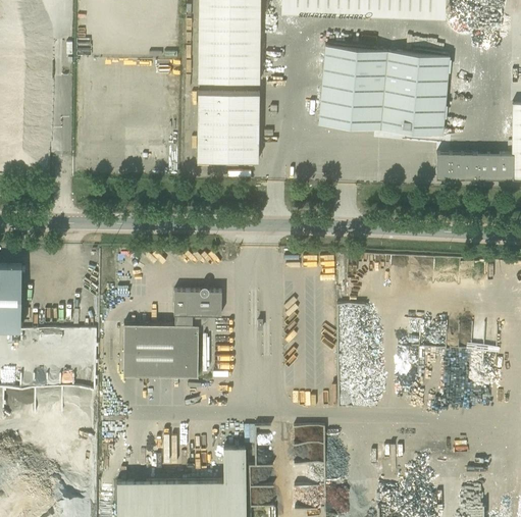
[(199,0),(199,85),(260,86),(260,0),(199,0)]
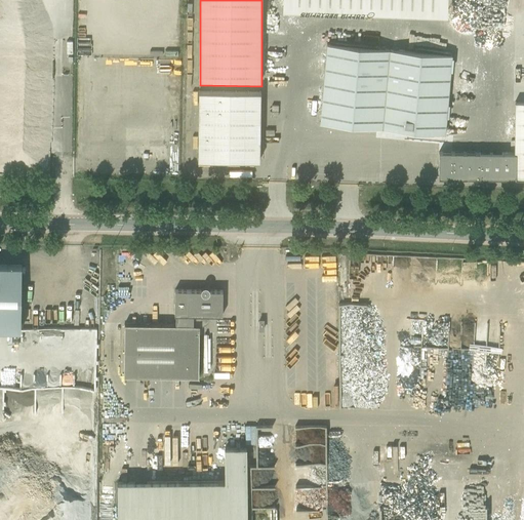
[(447,0),(281,0),(281,11),(446,17),(447,0)]
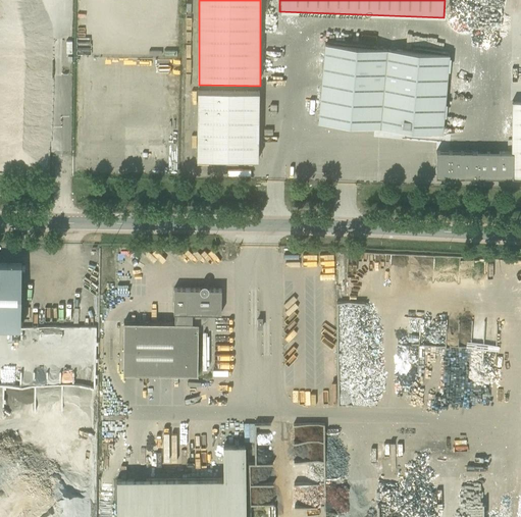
[(451,59),(326,48),(319,126),(444,138),(451,59)]
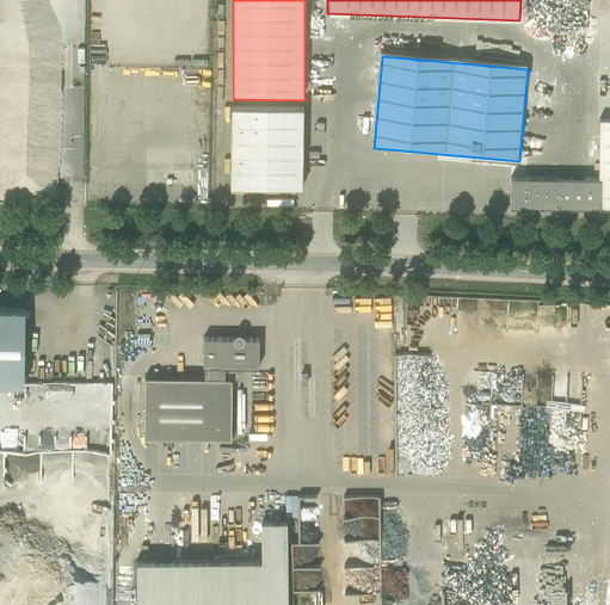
[(305,112),(233,111),(232,191),(303,192),(305,112)]
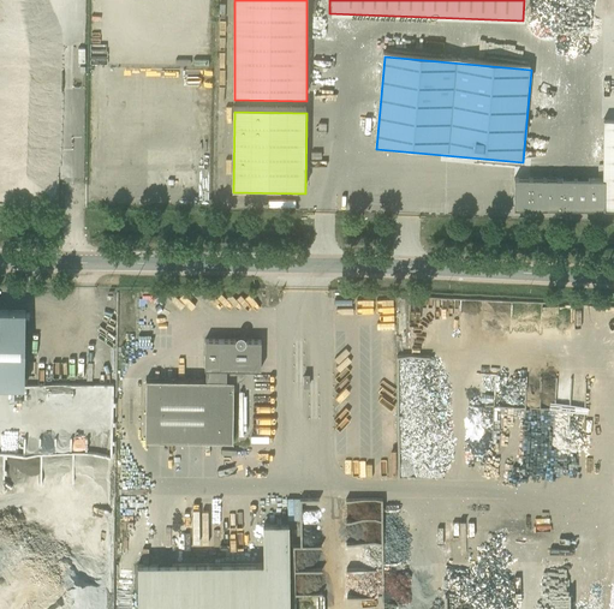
[(603,185),(516,184),(516,214),(604,215),(604,214),(613,214),(613,125),(604,125),(603,185)]
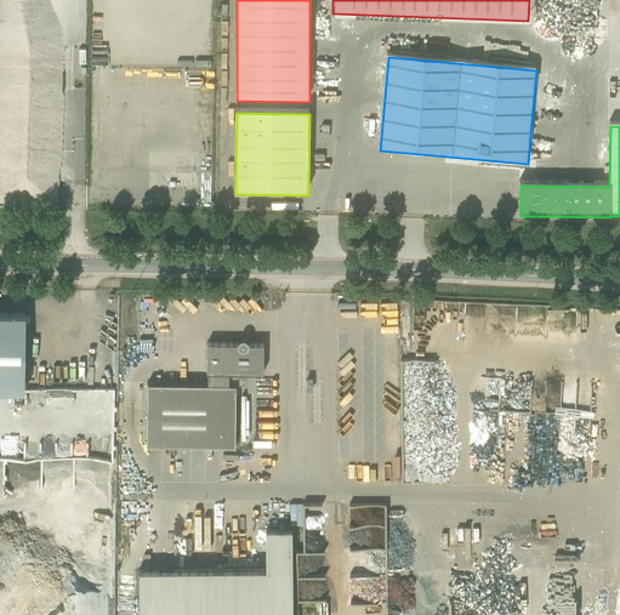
[(106,322),(0,319),(0,398),(26,399),(24,508),(103,510),(106,322)]
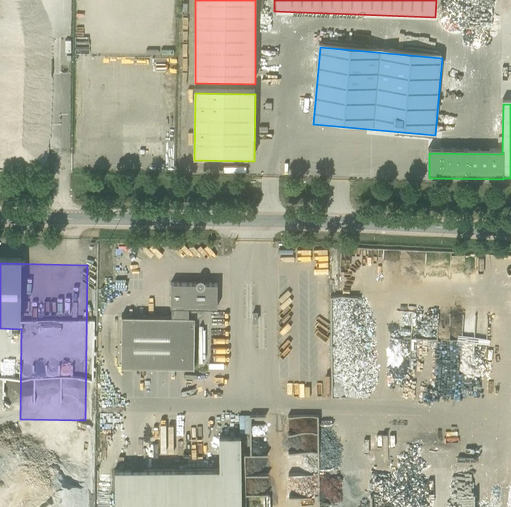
[(218,312),(218,288),(205,288),(205,286),(203,284),(201,284),(199,284),(197,286),(197,288),(172,287),(171,311),(173,311),(173,321),(123,320),(122,371),(195,372),(196,321),(197,321),(198,321),(199,321),(200,321),(201,320),(202,319),(203,318),(204,317),(205,315),(205,314),(205,313),(205,312),(218,312)]
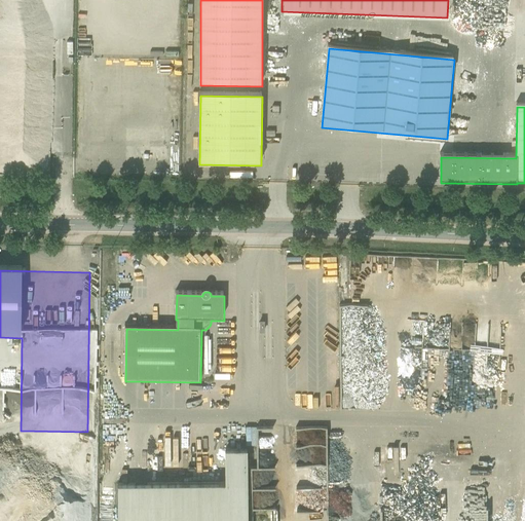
[(148,389),(138,389),(138,401),(148,401),(148,389)]
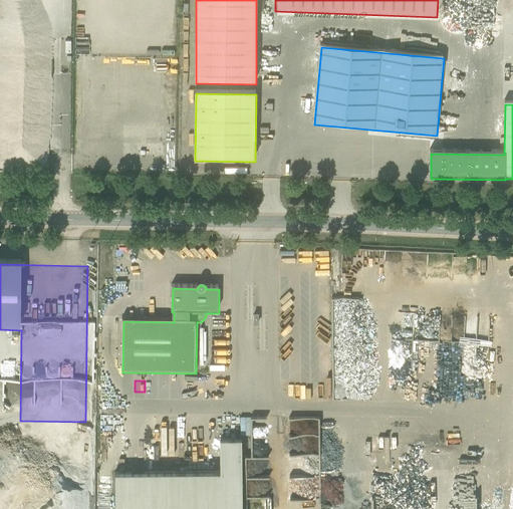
[(240,421),(241,438),(250,438),(250,421),(240,421)]
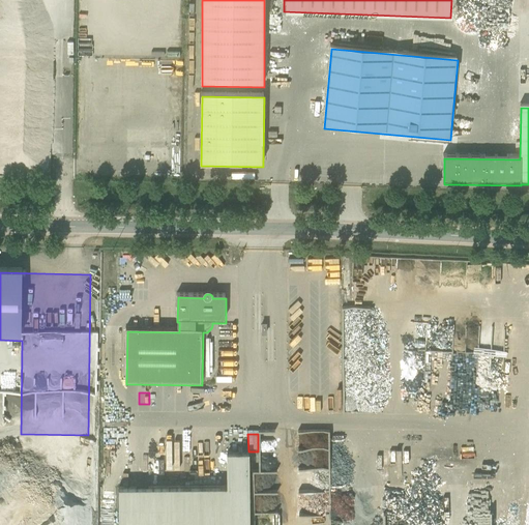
[(324,455),(323,435),(297,436),(298,456),(324,455)]
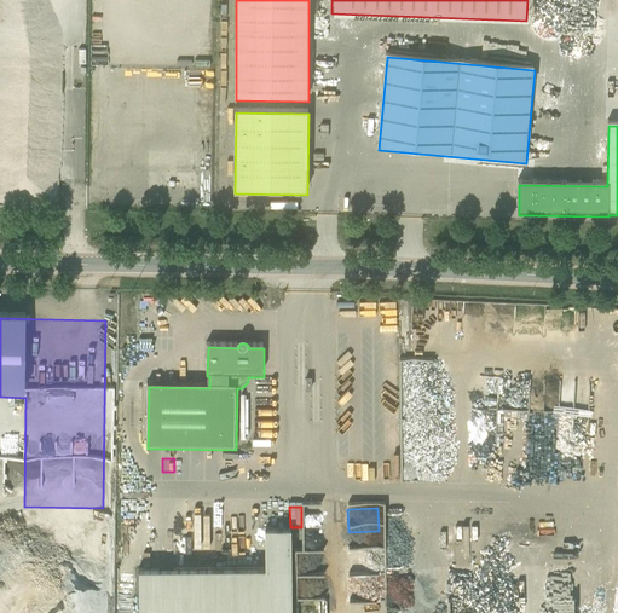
[(292,612),(292,533),(266,533),(267,570),(267,573),(140,574),(139,612),(292,612)]
